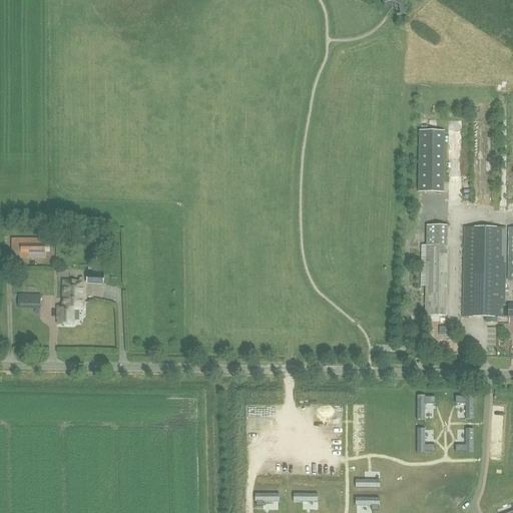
[(420,130),(419,191),(444,192),(445,131),(420,130)]
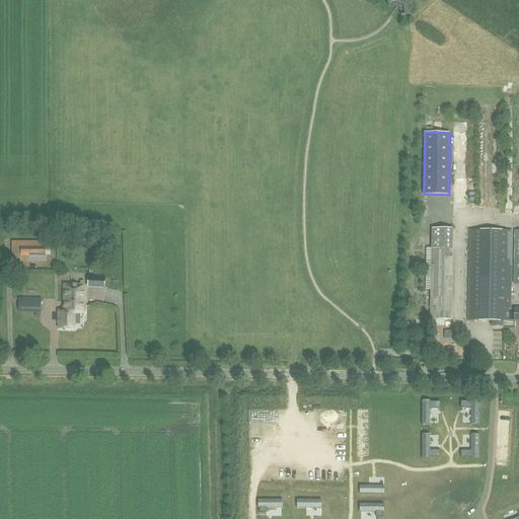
[(431,289),(431,319),(451,319),(451,299),(452,248),(452,228),(432,228),(432,248),(431,289)]
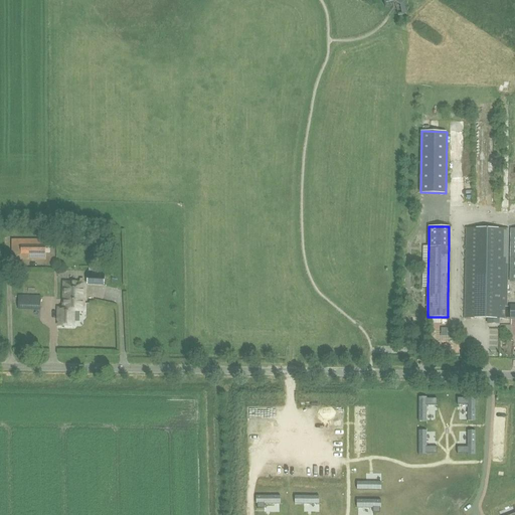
[(514,304),(511,305),(507,305),(508,229),(467,228),(465,318),(506,318),(510,318),(514,318),(514,304)]
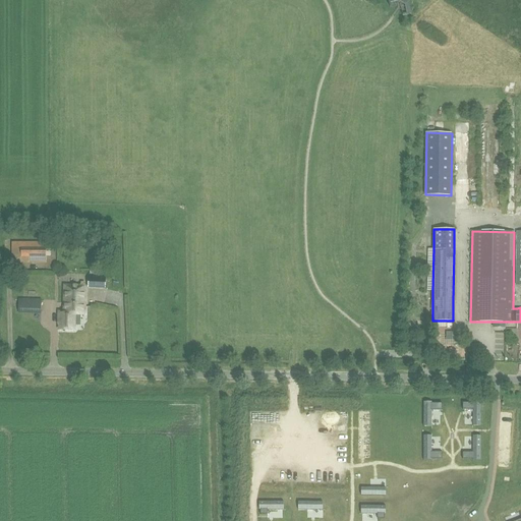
[(12,264),(46,264),(46,242),(12,242),(12,264)]
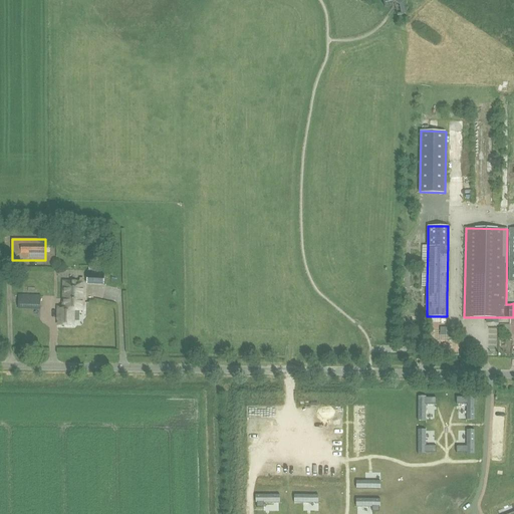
[(104,272),(87,271),(87,286),(104,287),(104,272)]
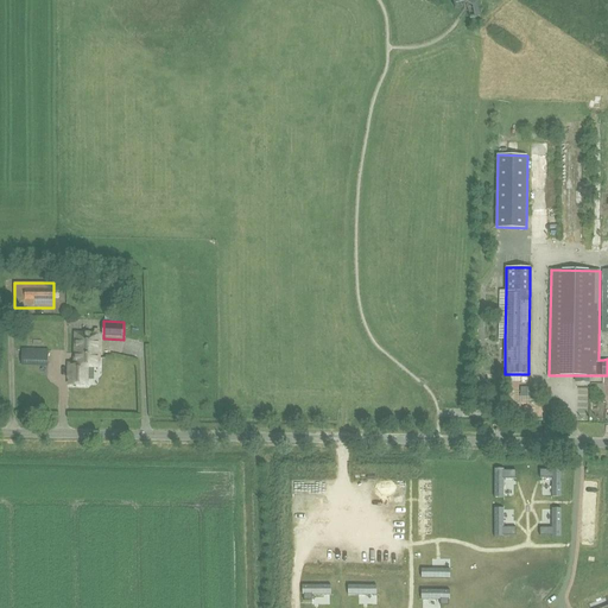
[(99,367),(100,334),(76,334),(75,363),(70,363),(70,385),(88,385),(88,367),(99,367)]
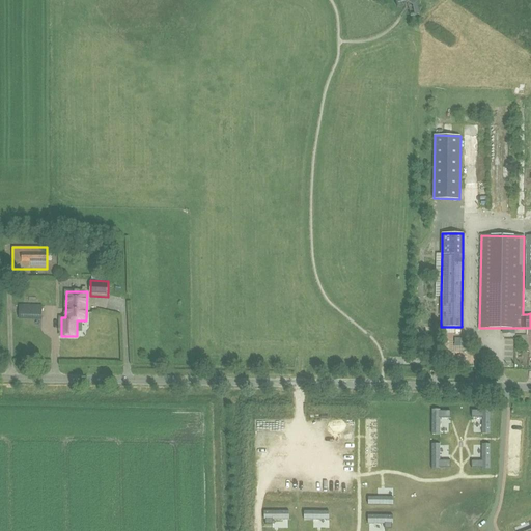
[(43,305),(20,305),(20,320),(43,320),(43,305)]
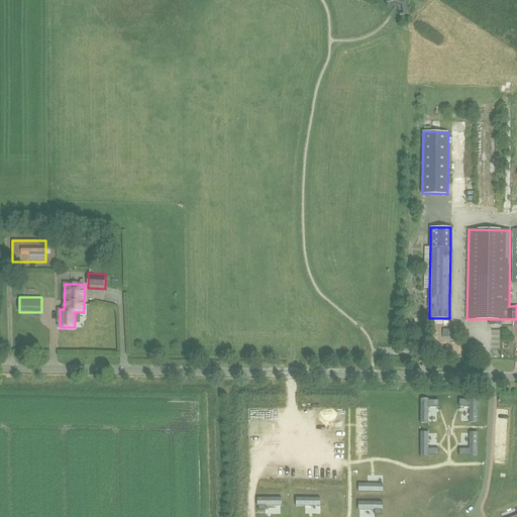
[(421,398),(421,422),(439,422),(439,398),(421,398)]
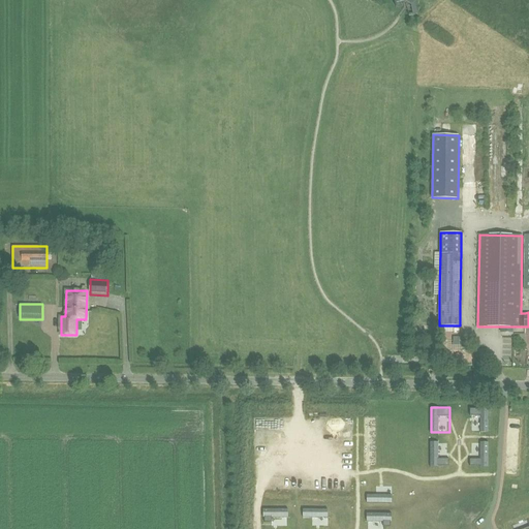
[(469,407),(469,432),(489,432),(489,407),(469,407)]
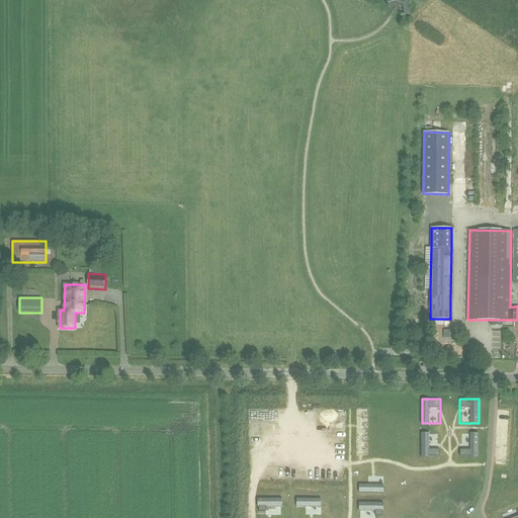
[(422,433),(422,457),(440,457),(440,433),(422,433)]
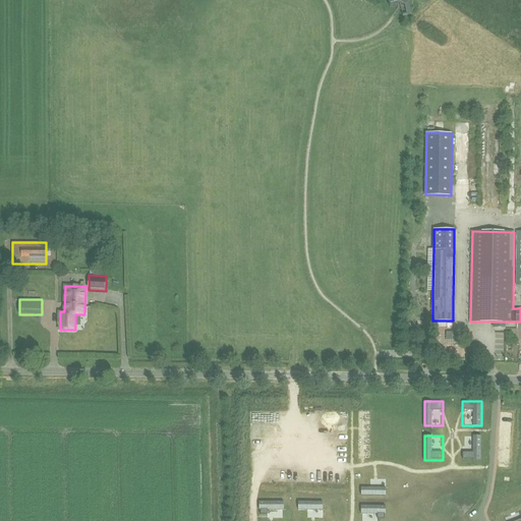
[(462,436),(462,460),(481,460),(481,436),(462,436)]
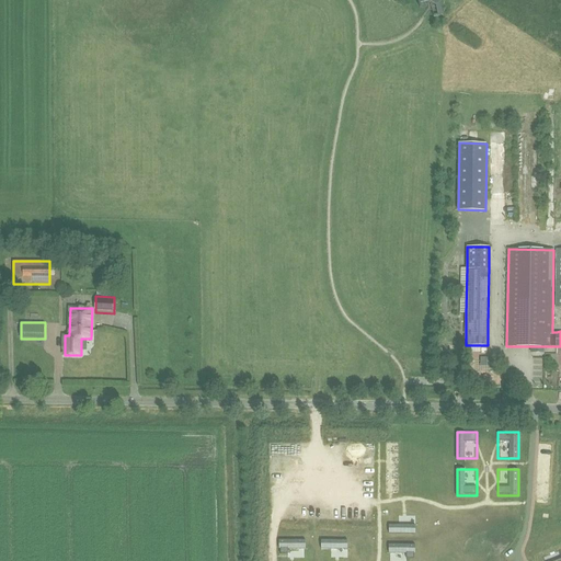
[(389,514),(389,534),(415,534),(415,514),(389,514)]
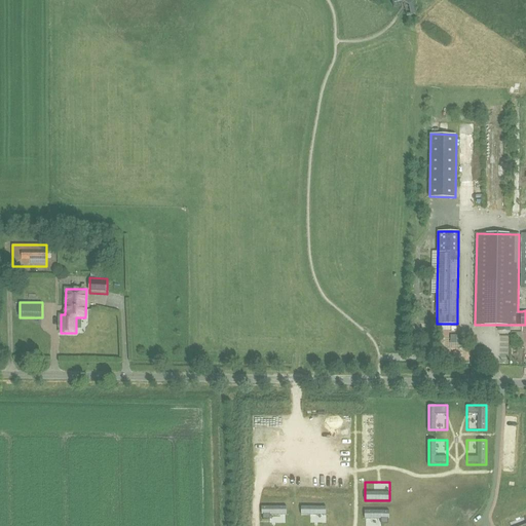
[(261,506),(261,525),(286,525),(286,506),(261,506)]
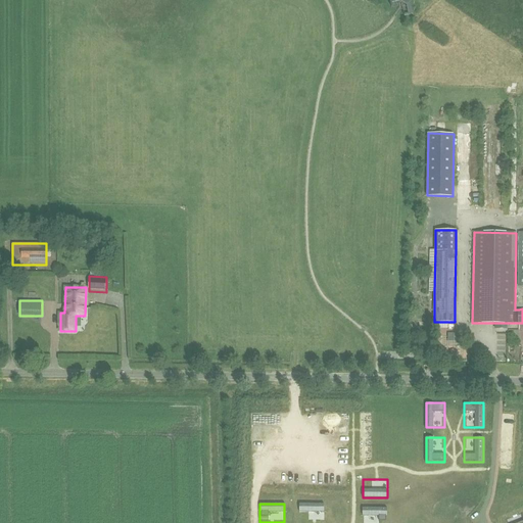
[(299,504),(299,522),(324,522),(324,504),(299,504)]
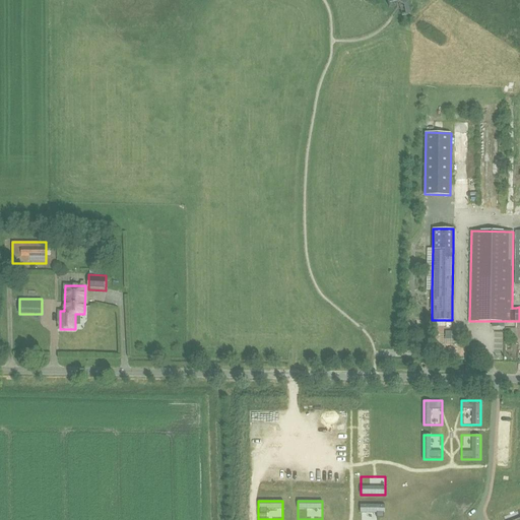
[(361,505),(360,519),(384,519),(385,505),(361,505)]
